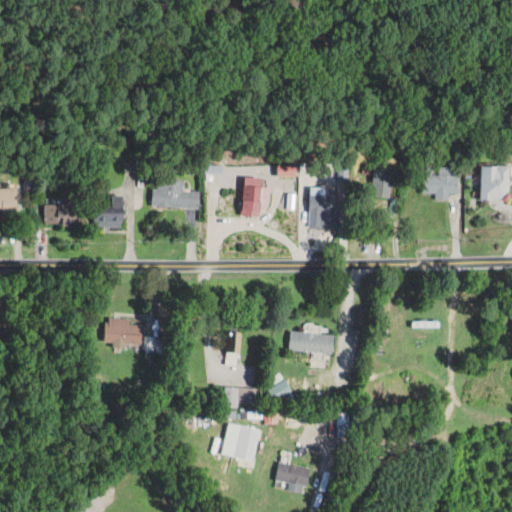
[(294,174),(294,167),(278,166),(278,174),(294,174)]
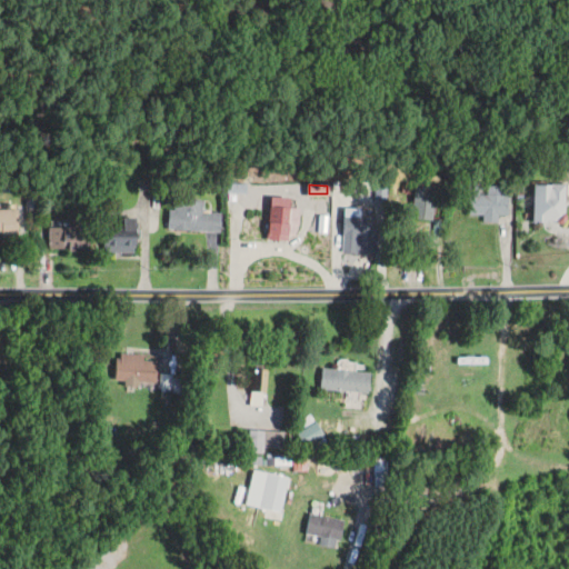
[(507,216),(507,186),(467,186),(467,216),(482,216),(482,221),(498,221),(498,216),(507,216)]
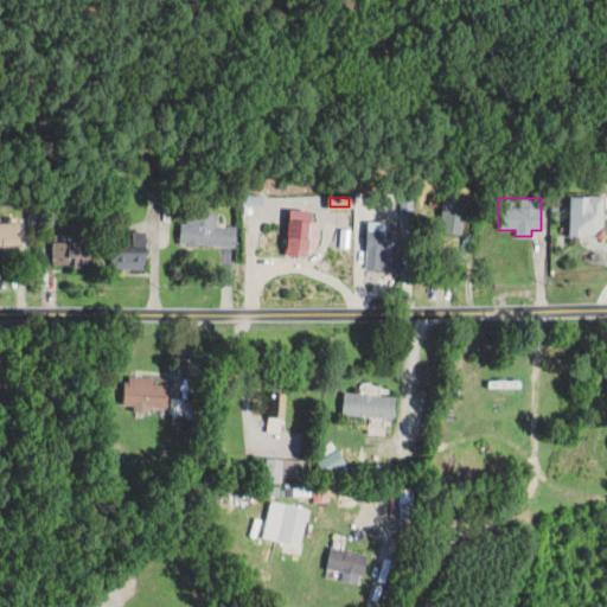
[(604,198),(570,198),(570,237),(604,237),(604,198)]
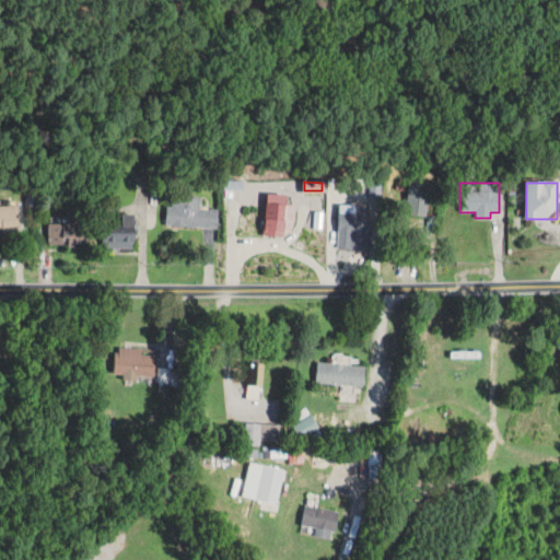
[(427,185),(403,185),(403,229),(427,229),(427,185)]
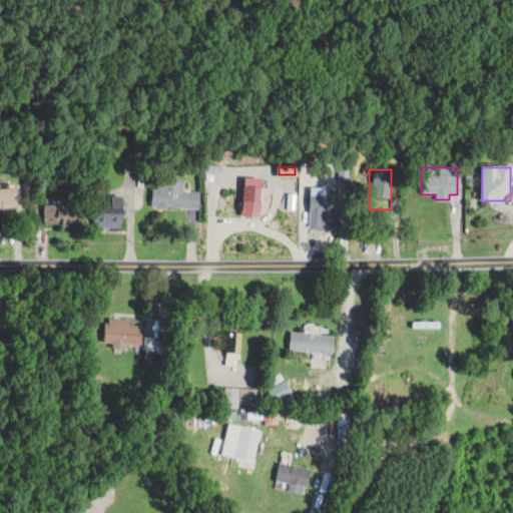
[(268,187),(263,187),(263,178),(243,177),(242,217),(268,217),(268,187)]
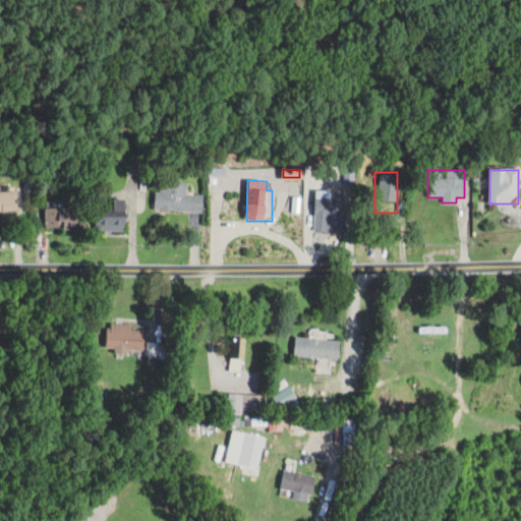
[(154,192),(153,211),(201,213),(203,195),(186,194),(186,184),(160,183),(159,192),(154,192)]
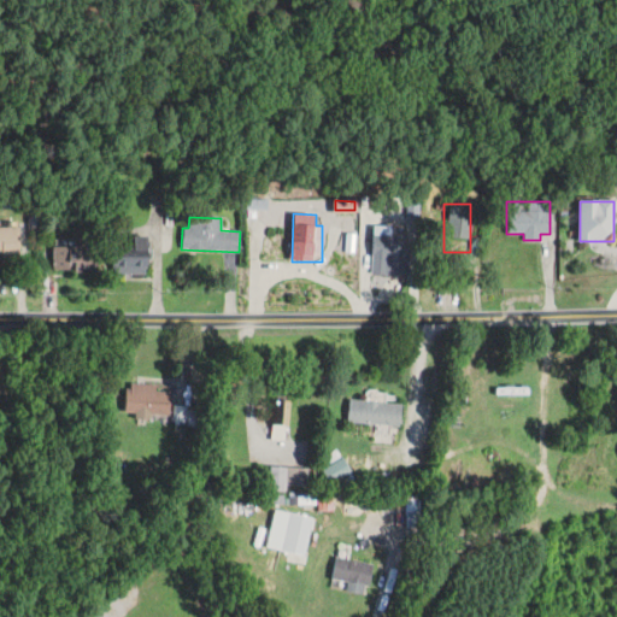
[(0,254),(19,254),(19,228),(0,227),(0,254)]
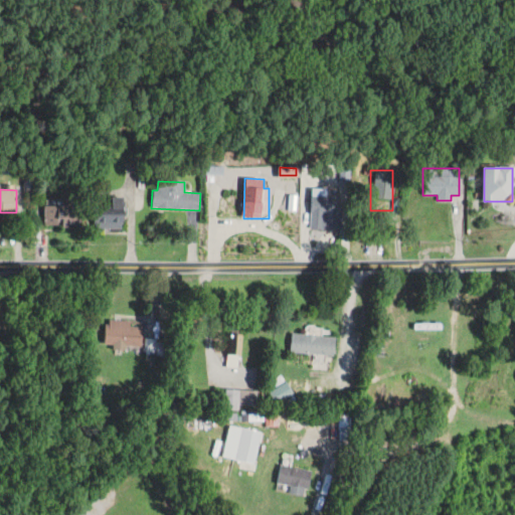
[(310,229),(340,229),(340,196),(325,196),(325,189),(310,189),(310,229)]
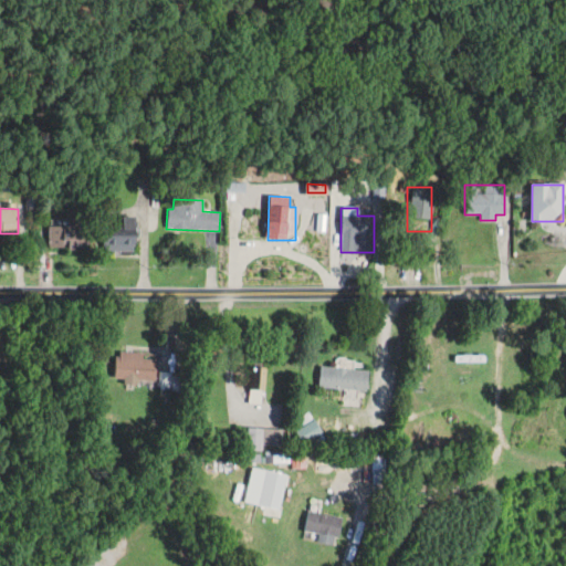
[(123,227),(108,227),(108,251),(138,251),(138,217),(123,217),(123,227)]
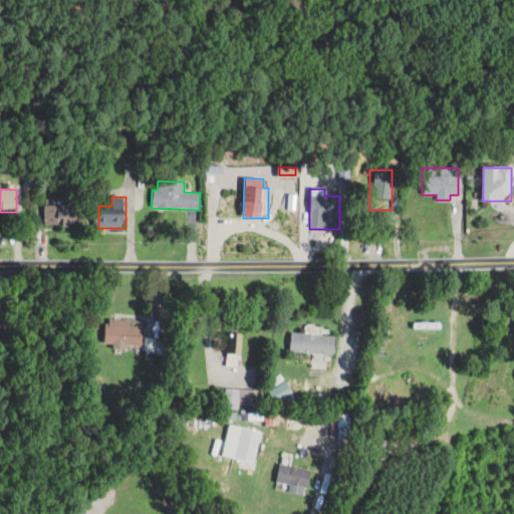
[(44,206),(44,226),(82,226),(82,206),(44,206)]
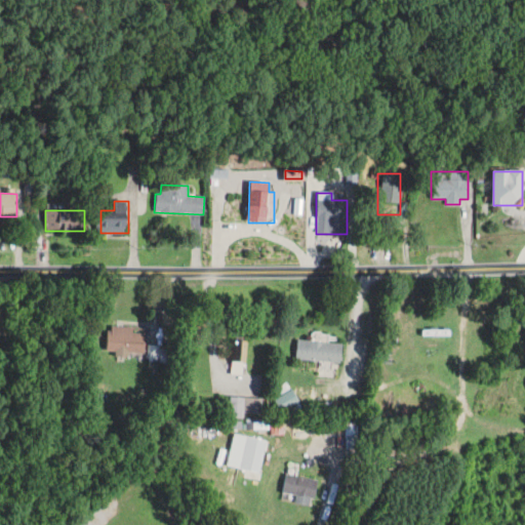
[(145,333),(133,333),(133,326),(109,326),(109,352),(145,352),(145,333)]
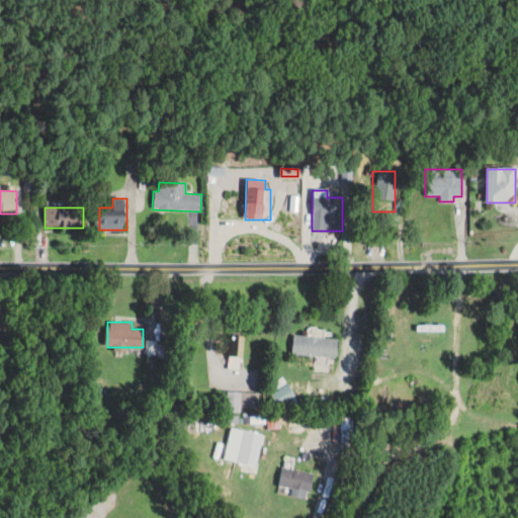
[(337,357),(339,339),(291,335),(290,353),(337,357)]
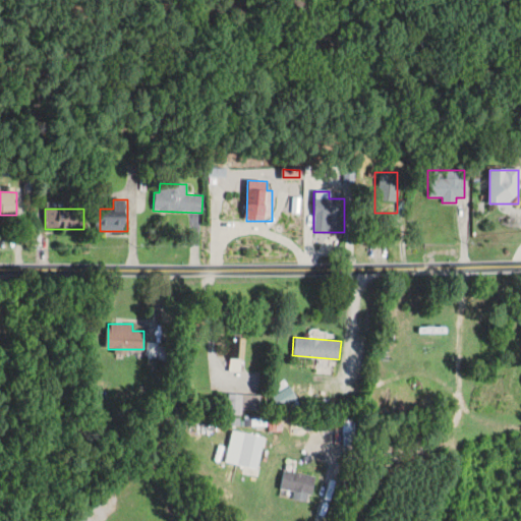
[(243,359),(243,338),(225,338),(225,359),(243,359)]
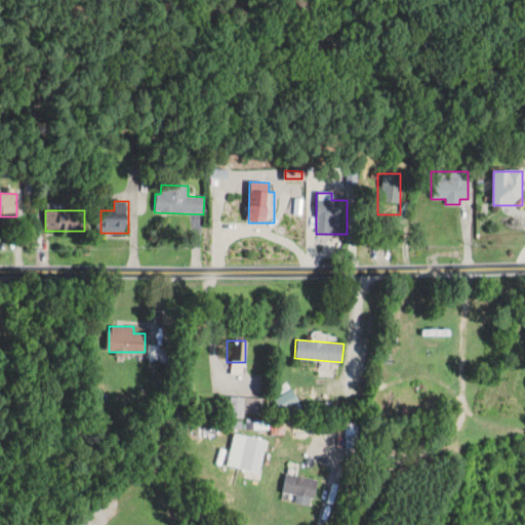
[(171,361),(171,346),(147,346),(147,360),(171,361)]
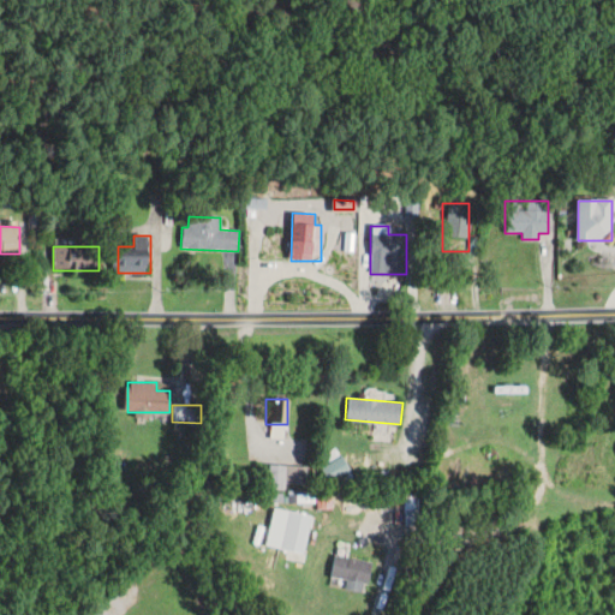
[(308,487),(308,466),(270,466),(270,487),(308,487)]
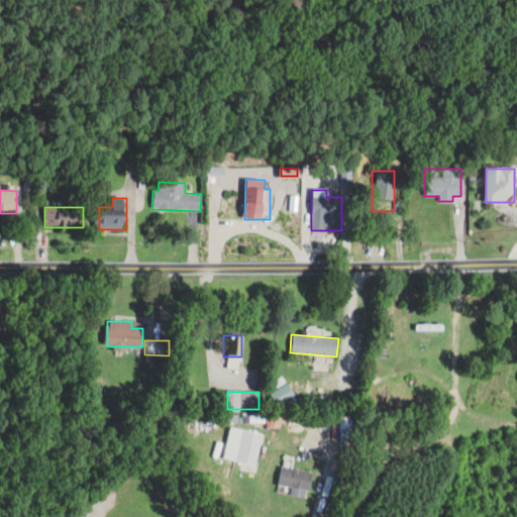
[(236,462),(255,467),(263,434),(242,430),(236,462)]
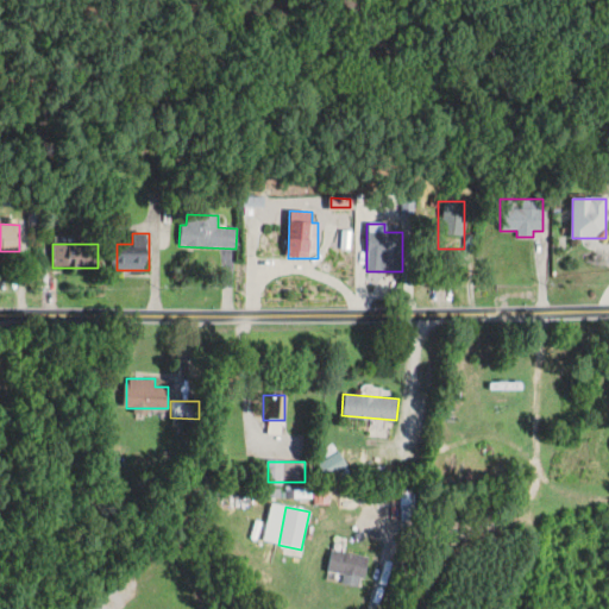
[(364,588),(370,557),(332,550),(327,573),(345,576),(344,584),(364,588)]
